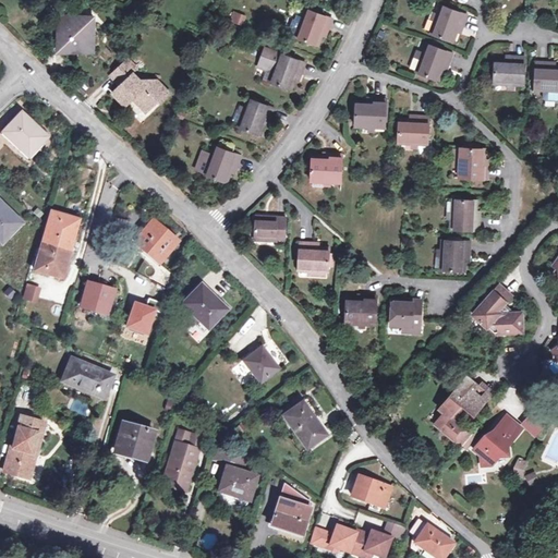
[(436,15),(431,28),(429,33),(452,41),(456,32),(458,26),(462,27),(466,15),(440,5),(436,15)]
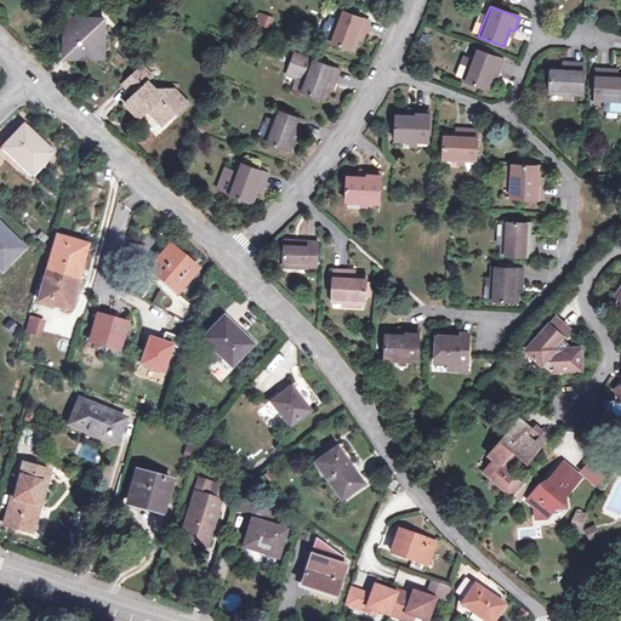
[(340,9),(336,20),(328,39),(328,40),(353,50),(357,40),(359,34),(363,35),(369,21),(340,9)]
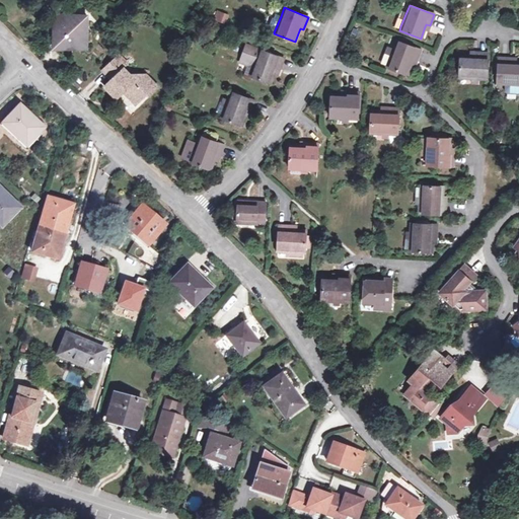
[(214,20),(226,21),(227,12),(215,10),(214,20)]
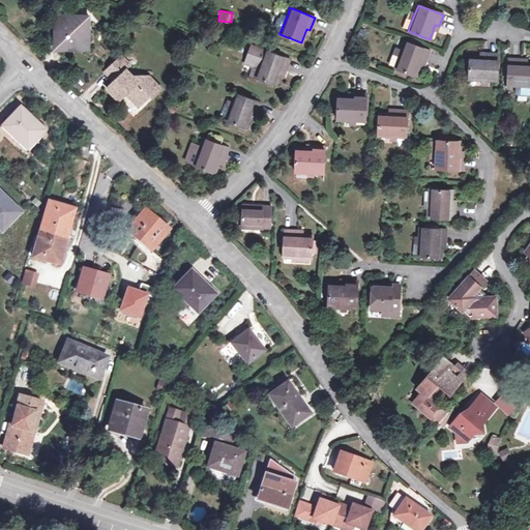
[(406,25),(409,27),(414,15),(411,12),(406,25)]
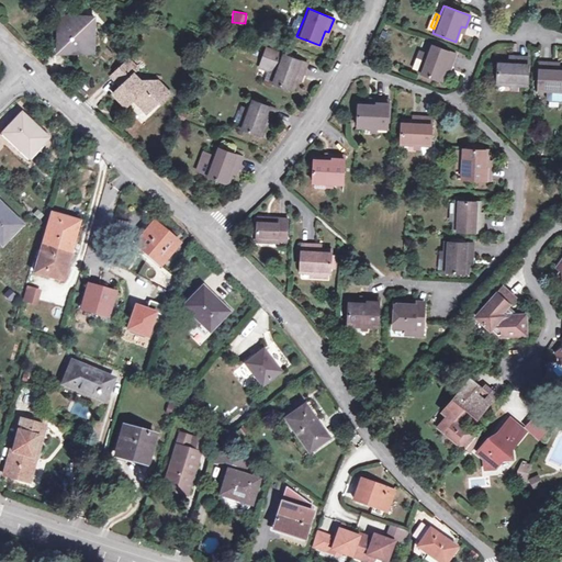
[(60,35),(57,40),(57,52),(83,53),(93,43),(93,35),(90,32),(93,27),(93,17),(67,15),(58,25),(57,33),(60,35)]
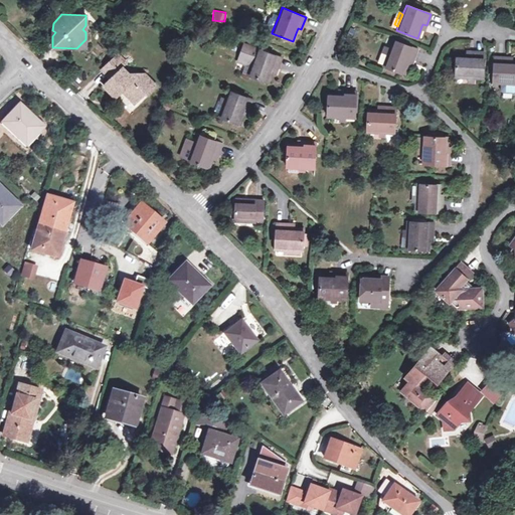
[(268,31),(272,32),(279,16),(275,14),(268,31)]
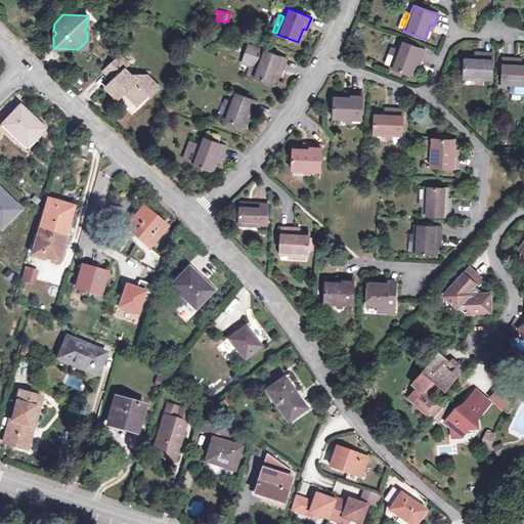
[(396,50),(391,62),(390,67),(411,75),(415,67),(417,61),(420,62),(425,50),(400,41),(396,50)]
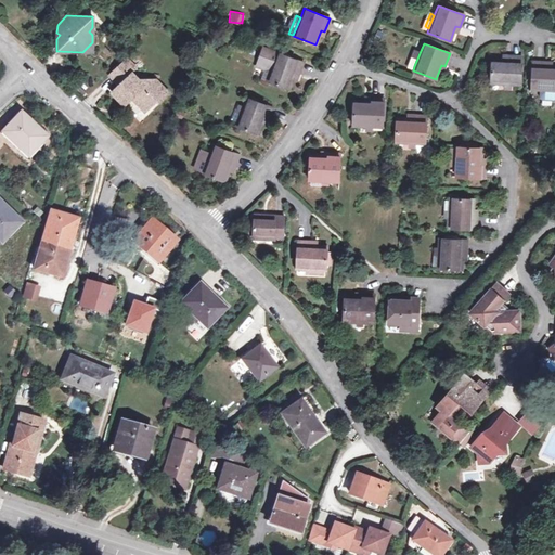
[(276,52),(273,62),(268,75),(266,80),(289,88),(293,79),(295,74),(298,75),(302,62),(276,52)]
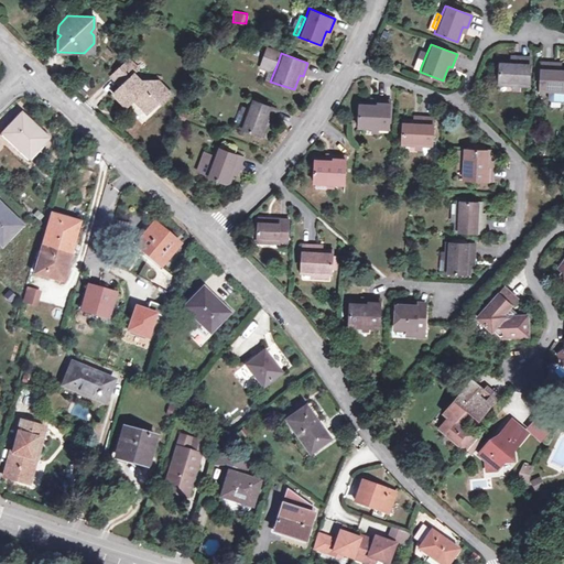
[(418,66),(421,67),(426,54),(422,53),(418,66)]
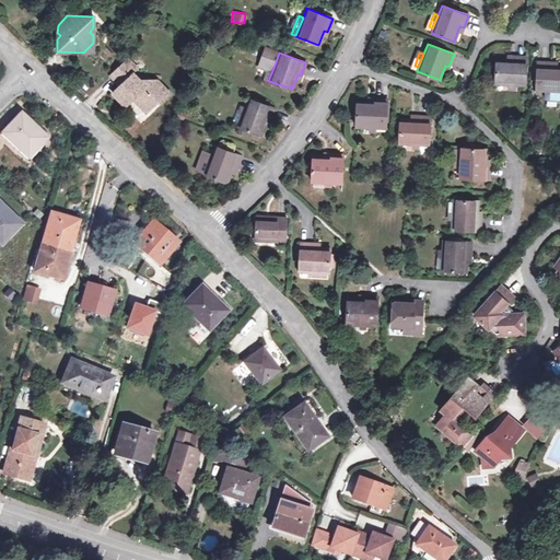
[(494,83),(499,83),(514,84),(525,85),(526,57),(513,56),(513,60),(506,60),(497,59),(494,83)]
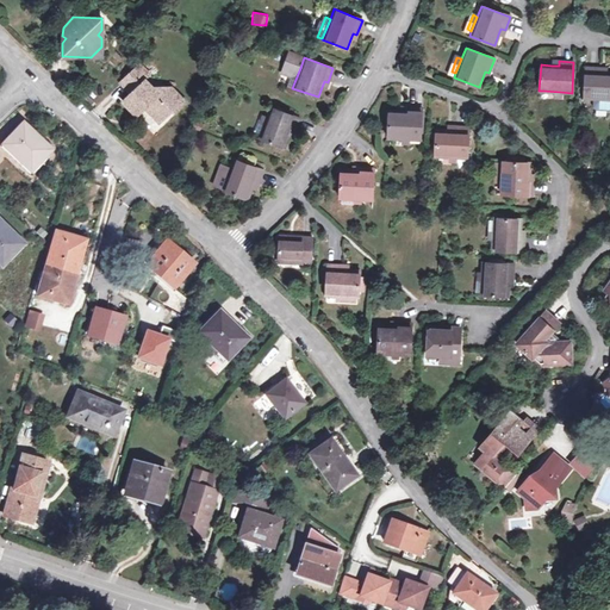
[(120,82),(129,91),(131,88),(134,91),(131,93),(123,100),(137,116),(144,109),(159,124),(169,113),(173,113),(185,103),(170,87),(163,93),(157,93),(145,80),(144,81),(141,79),(147,73),(138,64),(120,82)]
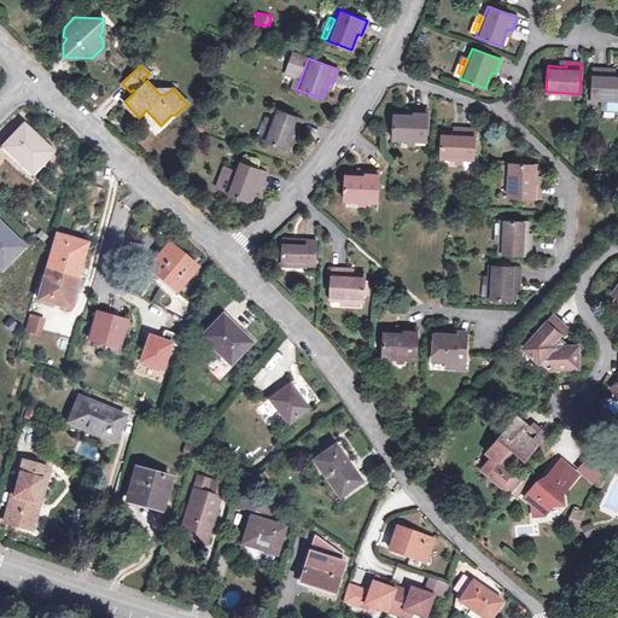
[(293,82),(298,83),(304,69),(299,68),(293,82)]
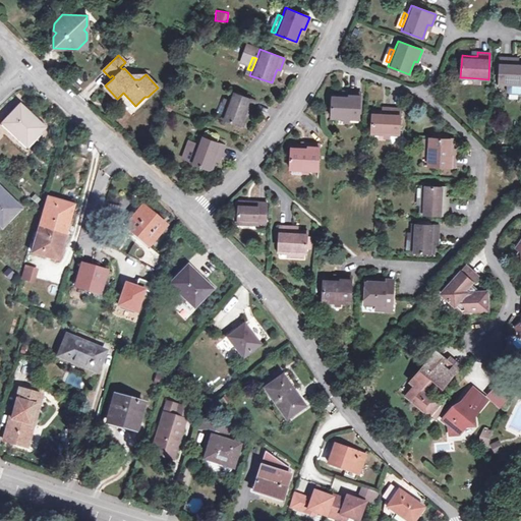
[(499,83),(507,83),(520,83),(520,61),(518,62),(512,61),(512,58),(500,58),(499,83)]
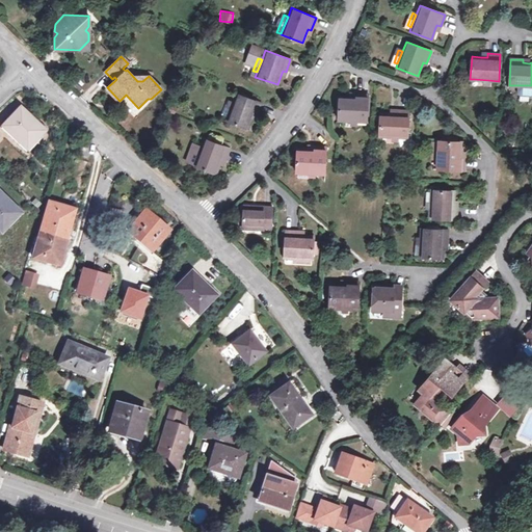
[(531,85),(517,85),(517,91),(520,94),(531,94),(531,85)]
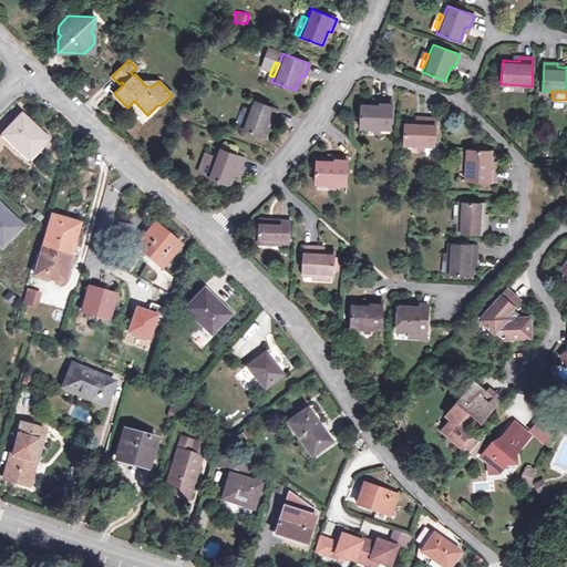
[(251,100),(247,110),(241,124),(240,126),(263,135),(267,125),(269,121),(274,122),(278,110),(251,100)]
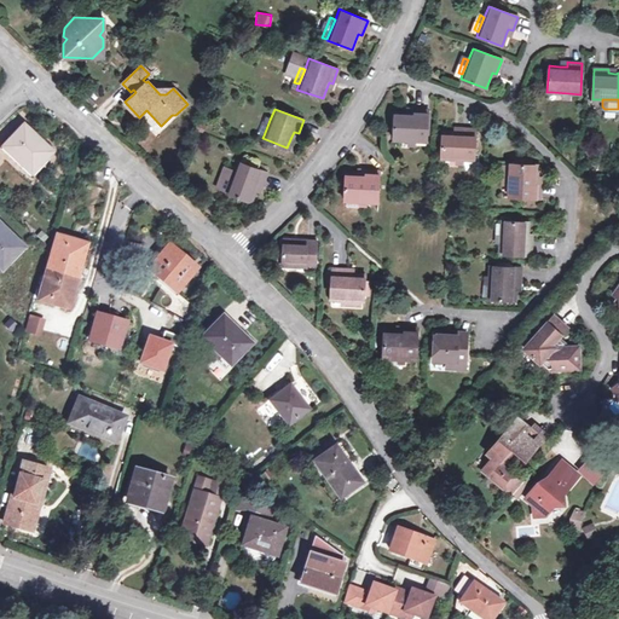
[(393,140),(399,140),(412,142),(427,142),(428,110),(414,109),(412,114),(405,114),(394,114),(393,140)]
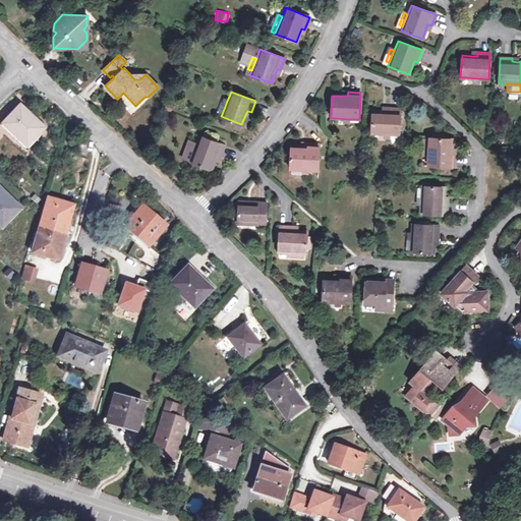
[(219,113),(222,114),(227,101),(224,100),(219,113)]
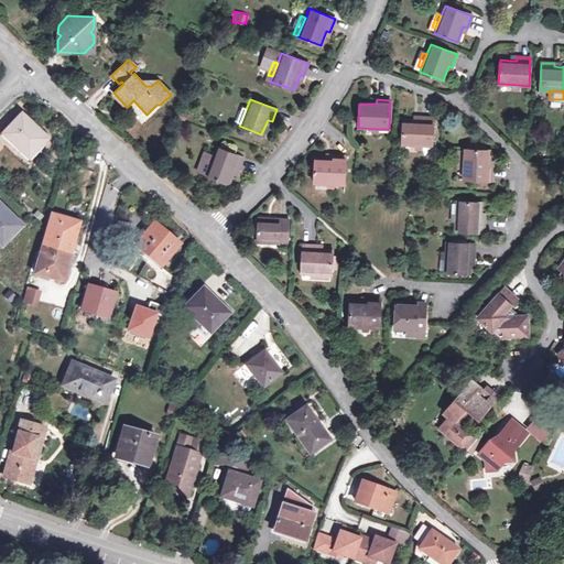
[(31,147),(34,151),(35,151),(46,139),(21,114),(2,133),(24,154),(31,147)]
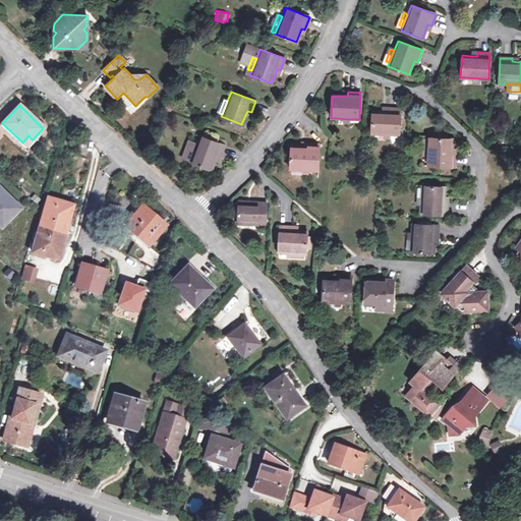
[(371,133),(377,133),(389,134),(399,135),(401,108),(389,108),(389,111),(383,111),(373,111),(371,133)]
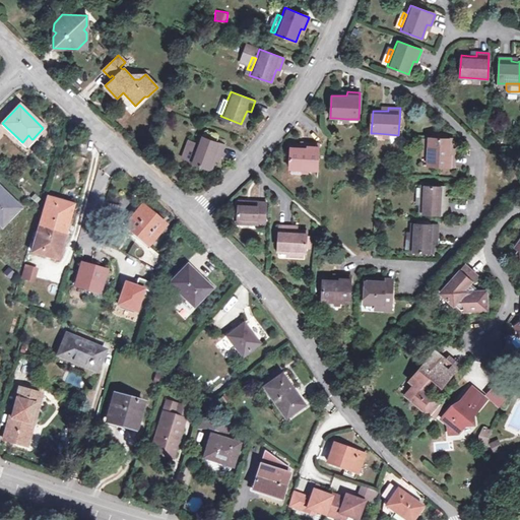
[(28,135),(22,142),(25,145),(31,139),(28,135)]
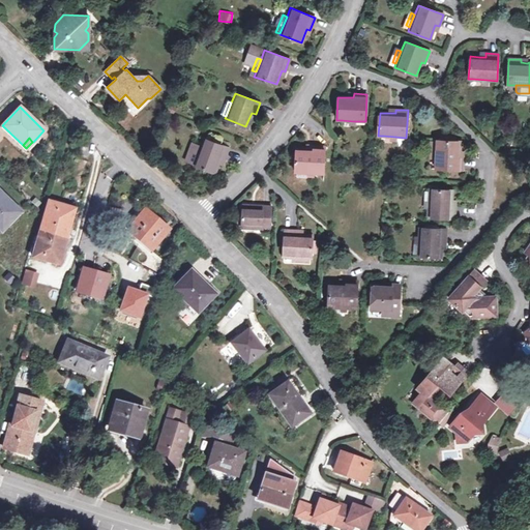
[(203,138),(199,148),(195,159),(193,165),(213,172),(217,164),(219,157),(223,159),(228,147),(203,138)]
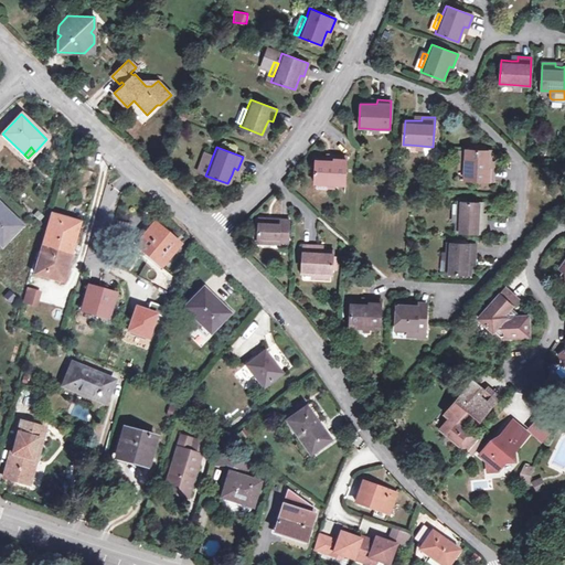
[(466,155),(465,167),(464,179),(492,180),(493,167),(489,167),(489,161),(490,150),(466,149),(466,155)]
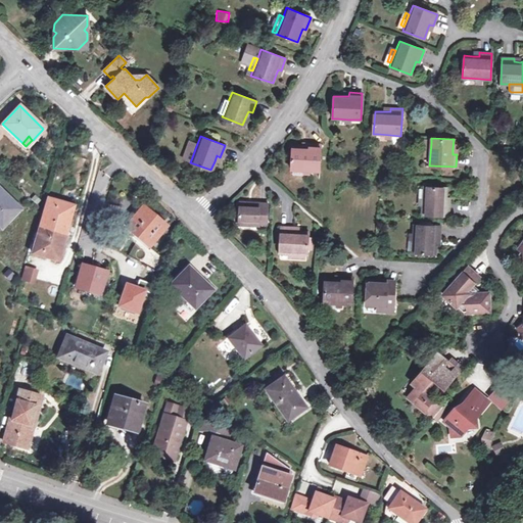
[(290,170),(295,171),(307,171),(319,171),(320,145),(307,144),(307,148),(301,147),(291,147),(290,170)]
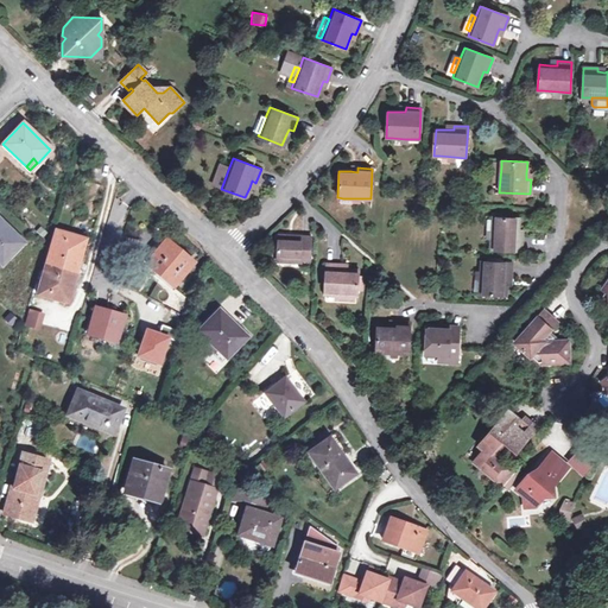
[(492,222),(492,236),(491,249),(521,251),(523,236),(518,235),(518,229),(519,217),(493,216),(492,222)]
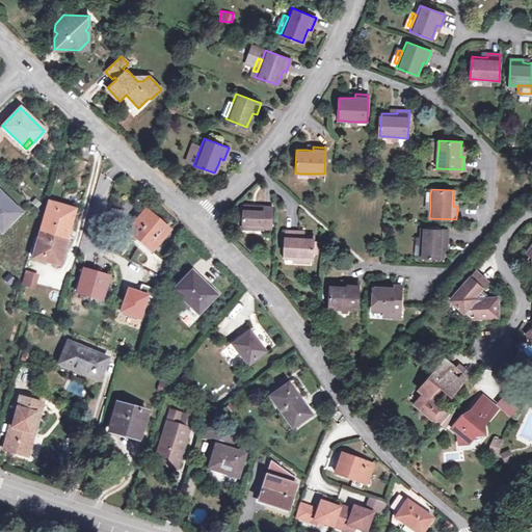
[(0,192),(0,231),(1,232),(20,212),(0,192)]
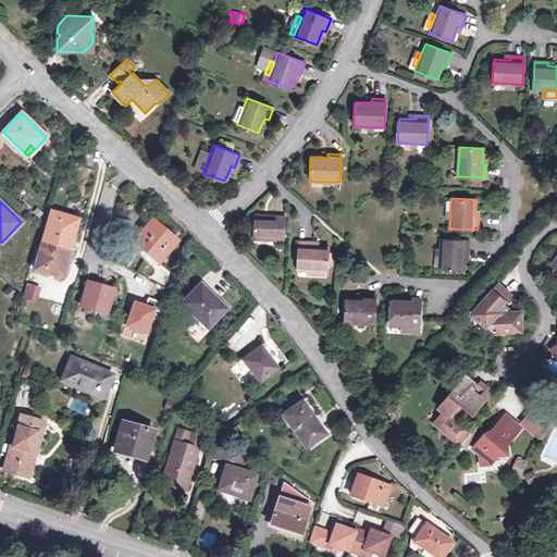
[(61,279),(78,219),(50,211),(34,271),(61,279)]
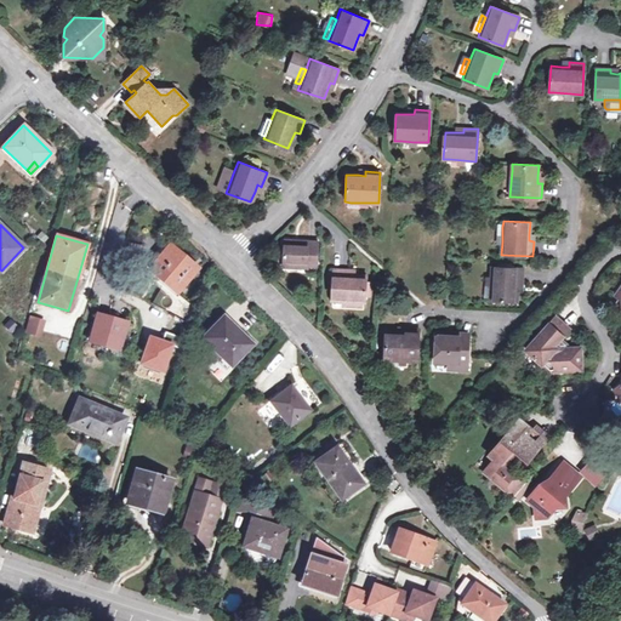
[(297,265),(308,265),(317,265),(318,243),(285,240),(283,267),(297,268),(297,265)]
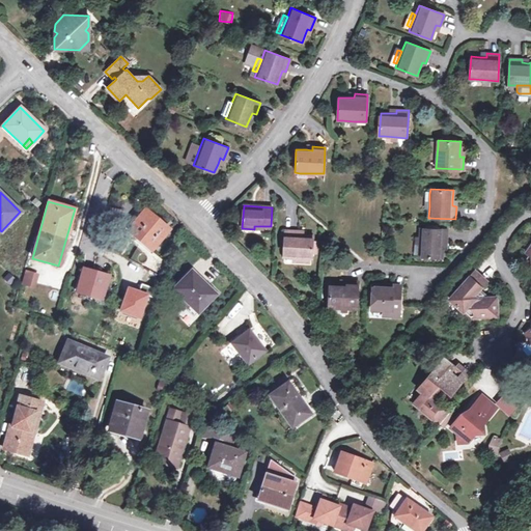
[(133,239),(150,253),(155,249),(152,248),(168,229),(145,210),(129,229),(136,235),(133,239)]
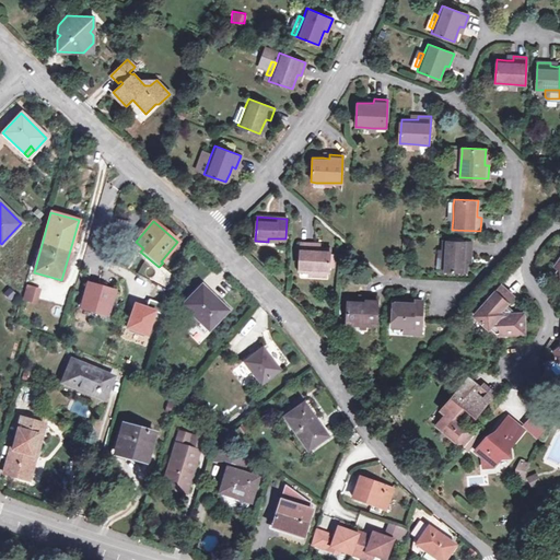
[(443,241),(442,253),(442,265),(441,270),(467,271),(467,261),(467,256),(470,256),(471,243),(443,241)]
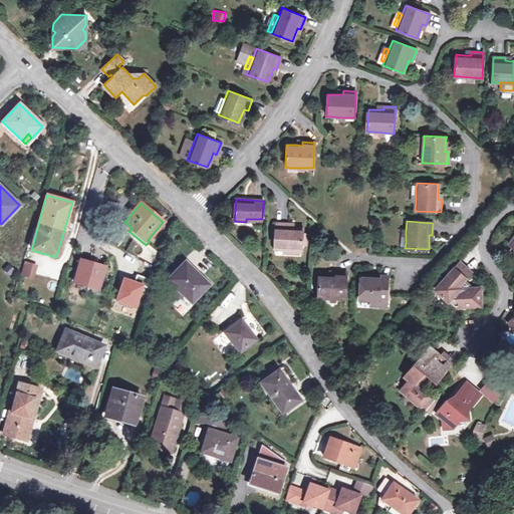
[(274,249),(285,249),(297,250),(301,250),(302,244),(302,236),(303,228),(294,228),(288,227),(288,223),(276,223),(274,249)]
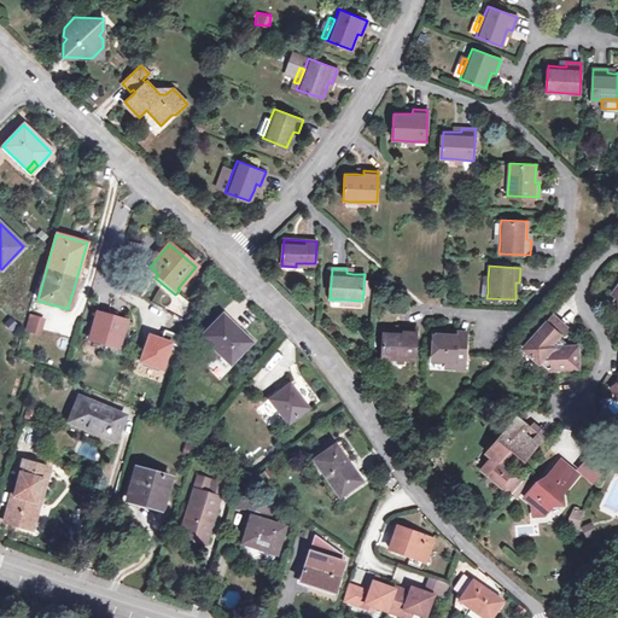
[(109,334),(121,338),(126,321),(97,313),(89,340),(105,345),(109,334)]
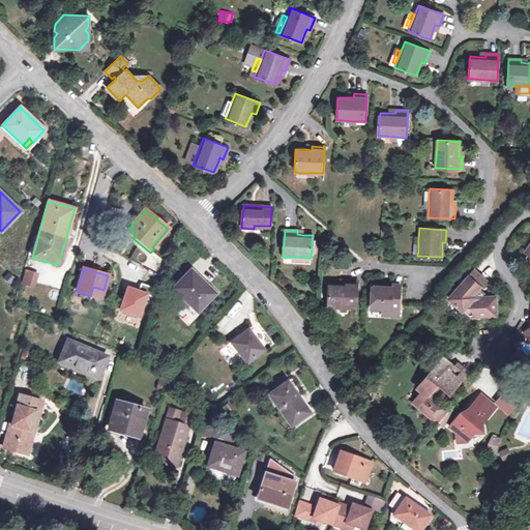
[(486,280),(475,269),(467,277),(464,282),(449,297),(463,310),(465,310),(470,314),(472,313),(475,315),(496,314),(496,295),(487,296),(477,296),(474,293),(478,289),(486,280)]
